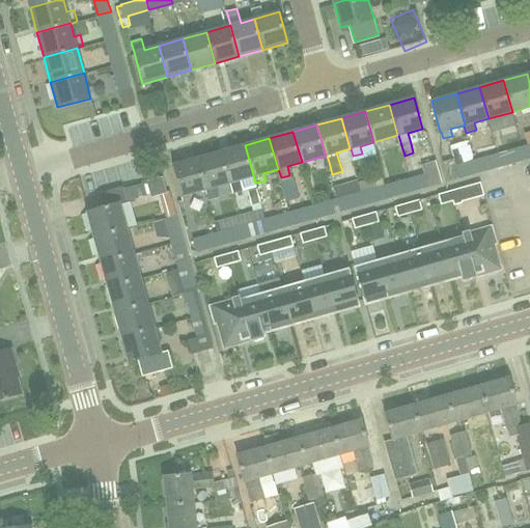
[(256,187),(255,183),(245,145),(221,151),(229,183),(230,183),(233,193),(256,187)]
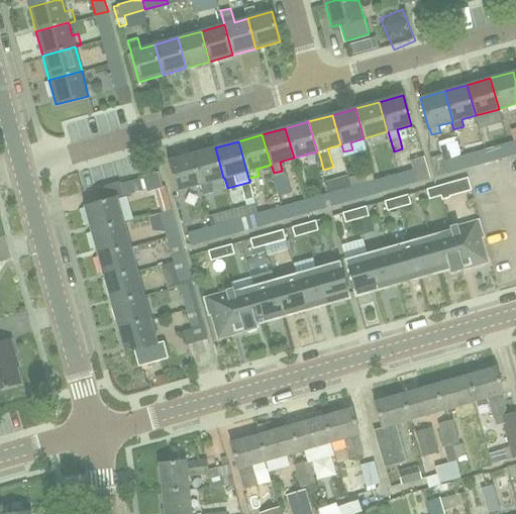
[(493,145),(491,145),(495,159),(511,155),(508,141),(493,145)]
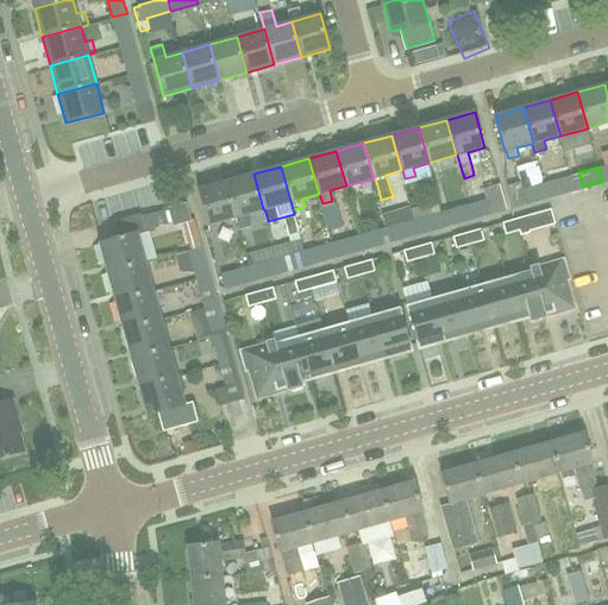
[(583,187),(578,171),(545,181),(550,196),(583,187)]
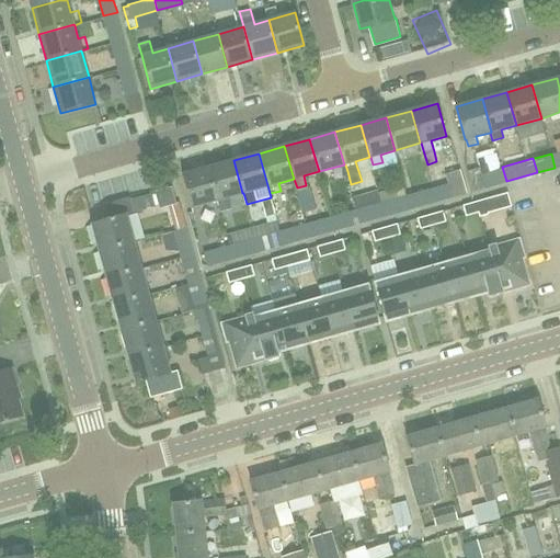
[(242,193),(233,160),(208,168),(217,200),(220,211),(231,207),(228,197),(242,193)]
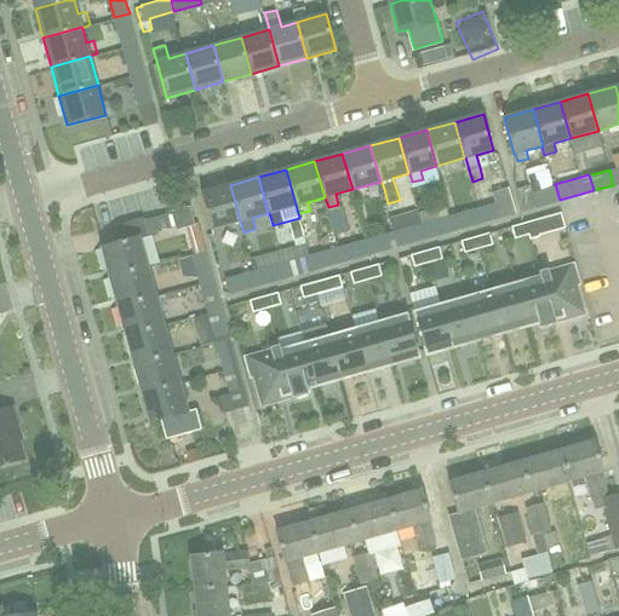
[(538,206),(533,190),(532,183),(517,186),(525,211),(538,206)]
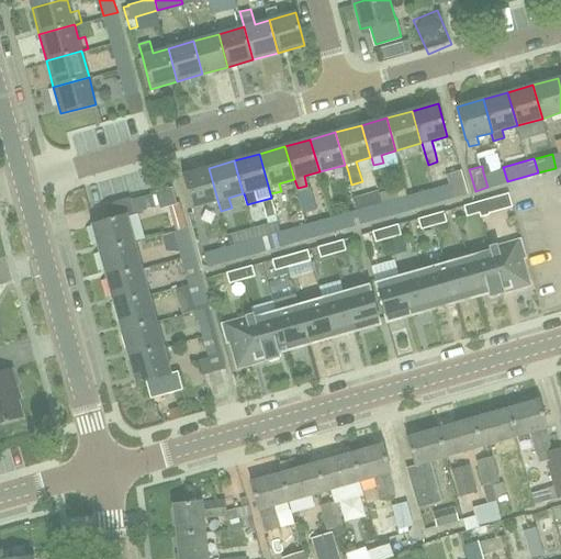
[(494,186),(507,181),(503,167),(490,170),(494,186)]
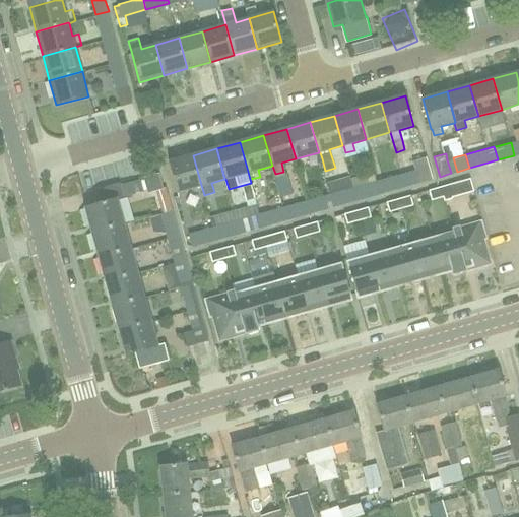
[(201,185),(193,155),(169,162),(177,192),(201,185)]
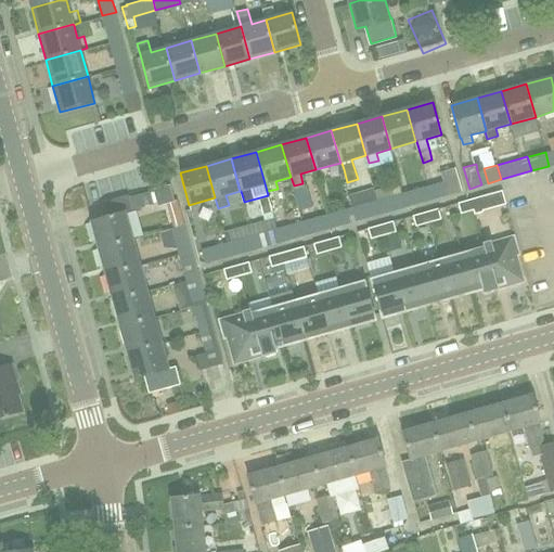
[(432,180),(437,199),(463,191),(456,166),(441,170),(443,177),(432,180)]
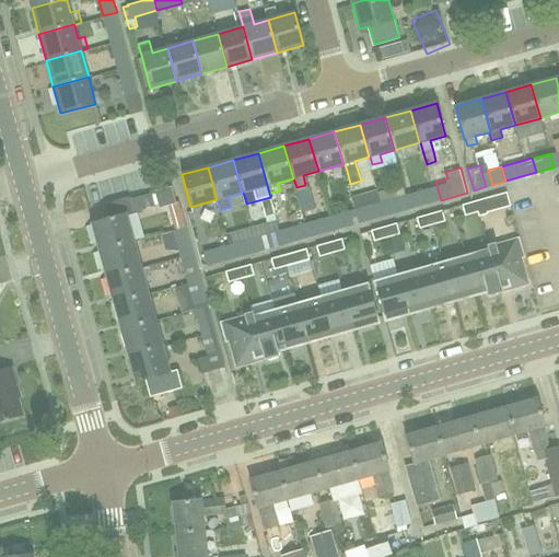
[(415,207),(410,192),(406,193),(402,177),(392,180),(393,186),(382,189),(388,215),(415,207)]
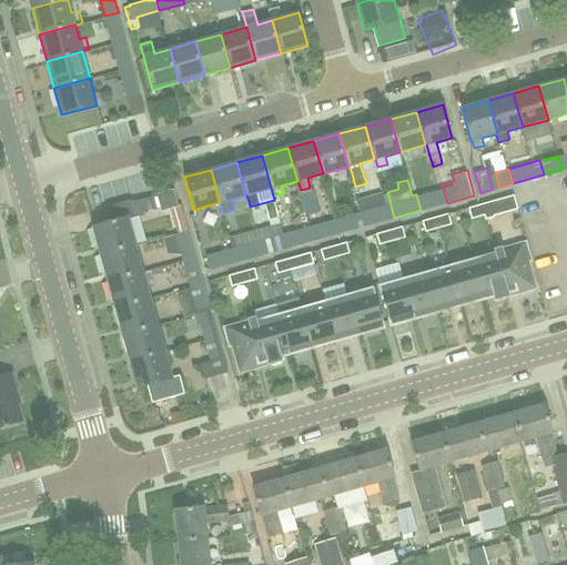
[(442,184),(438,185),(438,188),(416,194),(421,210),(447,203),(442,184)]
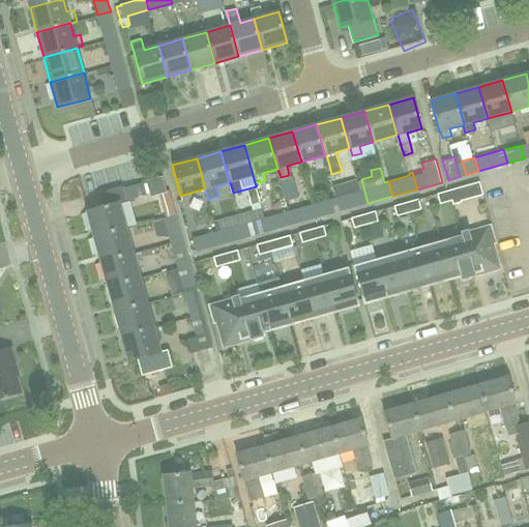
[(151,196),(166,192),(162,177),(146,181),(151,196)]
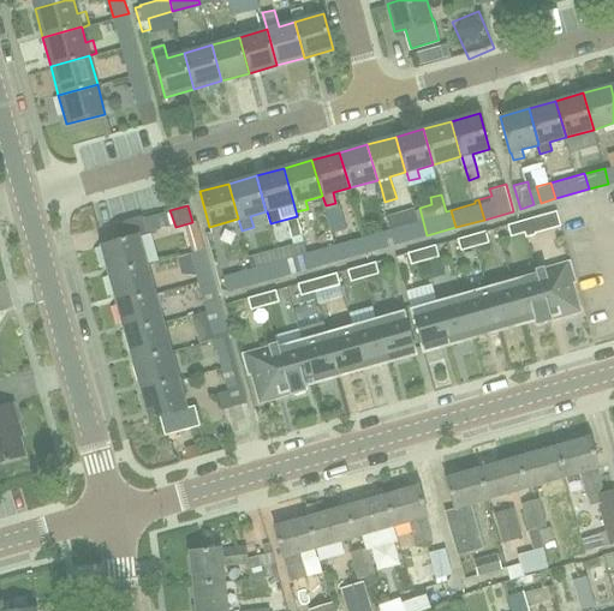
[(399,243),(427,235),(419,208),(416,209),(416,210),(392,217),(394,227),(399,243)]
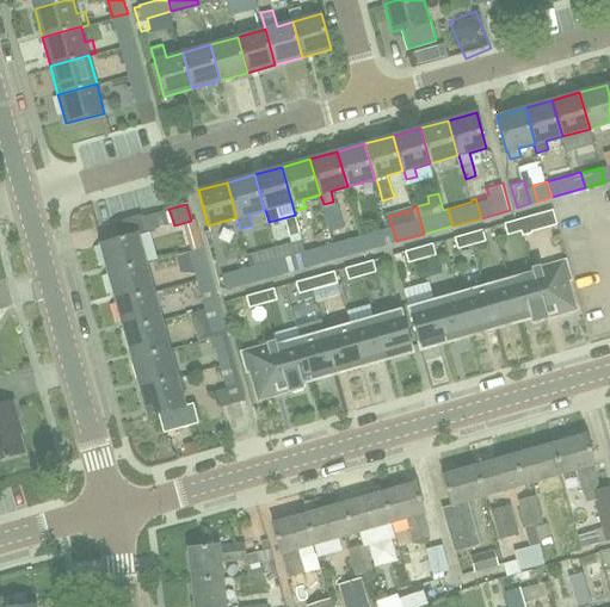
[(139,231),(146,229),(170,223),(166,209),(141,214),(141,212),(116,220),(121,236),(100,242),(109,272),(147,261),(139,231)]
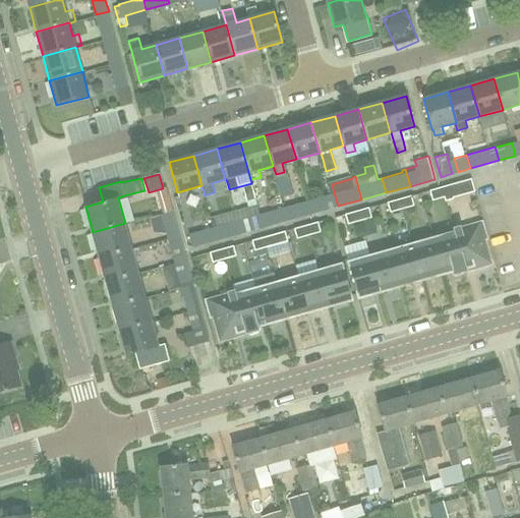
[(450,184),(443,185),(446,195),(447,199),(454,197),(450,184)]
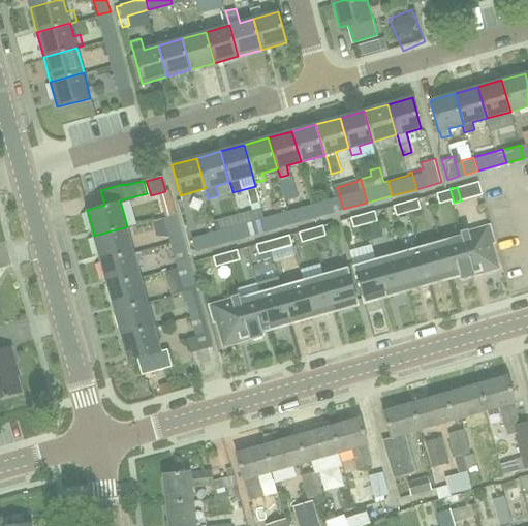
[(449,188),(437,192),(439,203),(453,198),(449,188)]
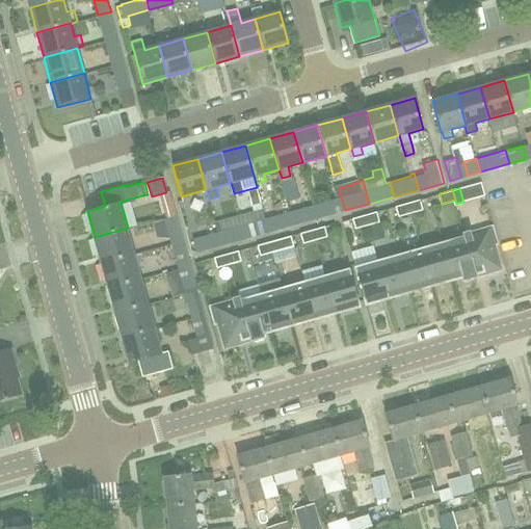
[(341,196),(316,203),(320,217),(345,210),(341,196)]
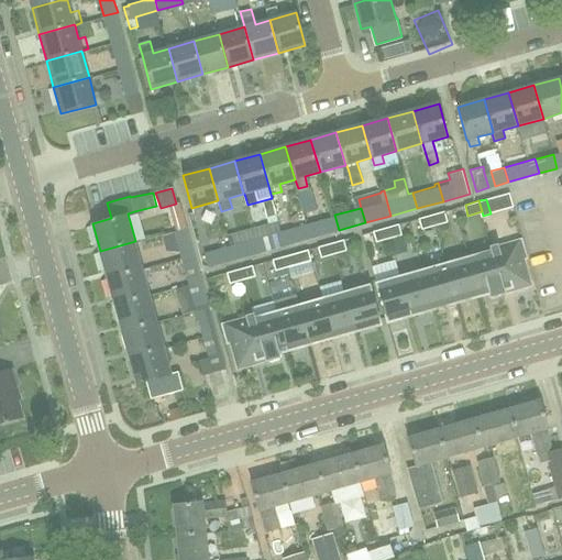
[(444,210),(433,213),(436,224),(448,221),(444,210)]
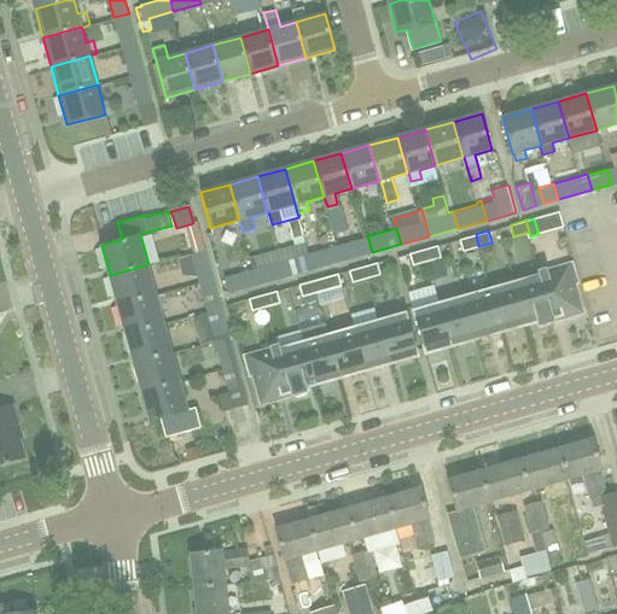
[(476,234),(460,239),(464,250),(478,246),(476,234)]
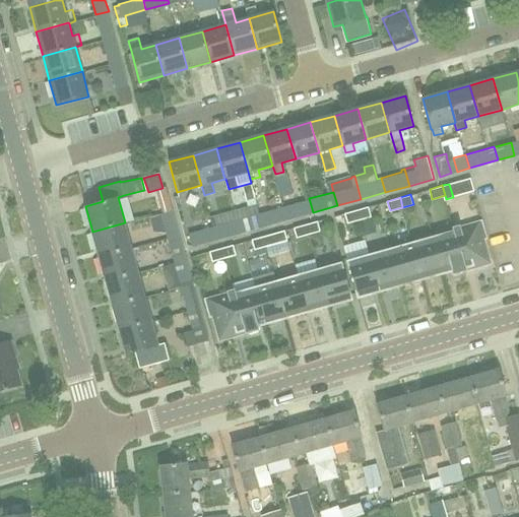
[(288,219),(285,205),(283,205),(281,198),(259,204),(265,225),(288,219)]
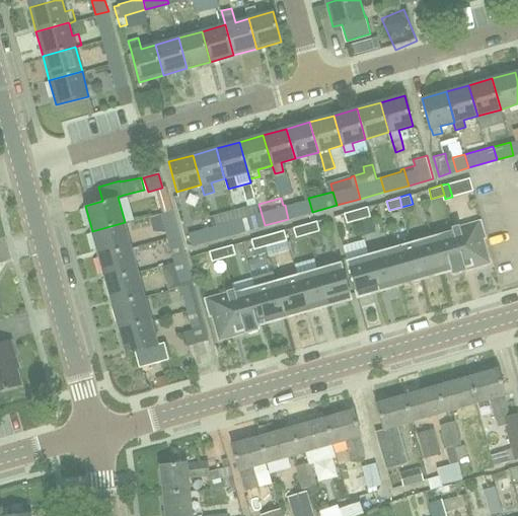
[(312,212),(308,198),(285,205),(288,219),(312,212)]
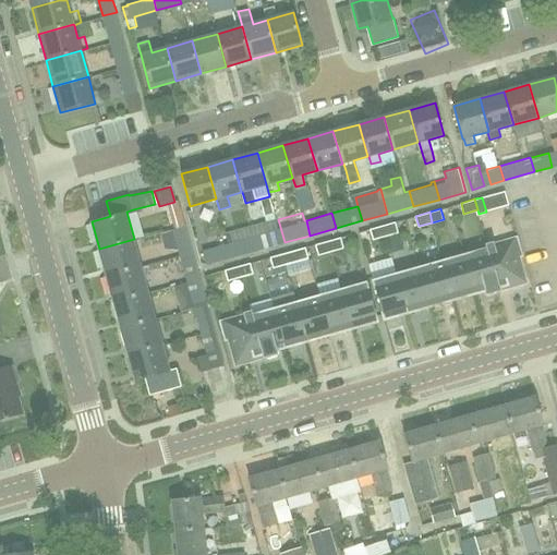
[(252,225),(258,250),(285,242),(278,219),(277,220),(276,218),(252,225)]
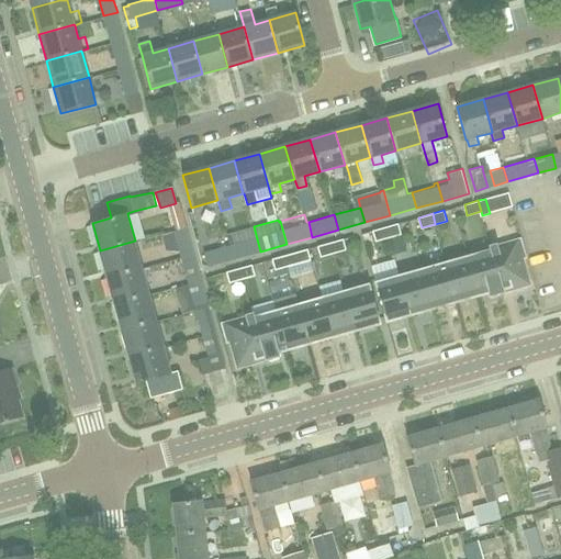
[(399,223),(386,226),(390,236),(401,233),(399,223)]
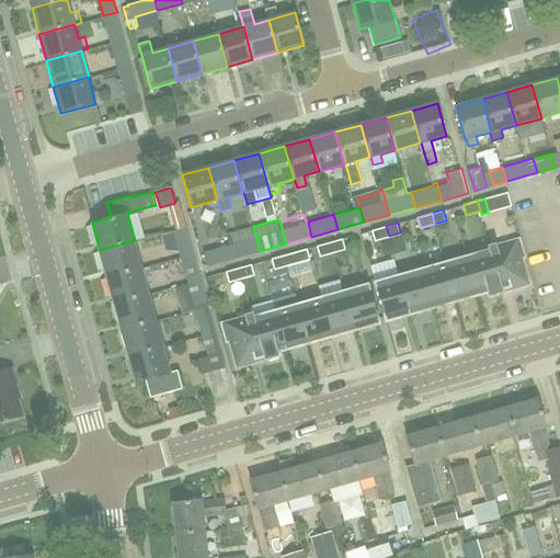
[(194,252),(186,226),(175,229),(175,230),(174,230),(181,255),(194,252)]
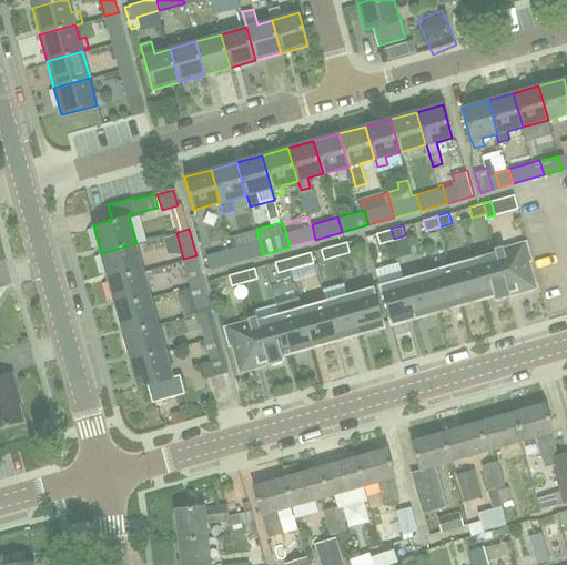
[(233,246),(238,261),(263,254),(256,229),(231,235),(234,246),(233,246)]
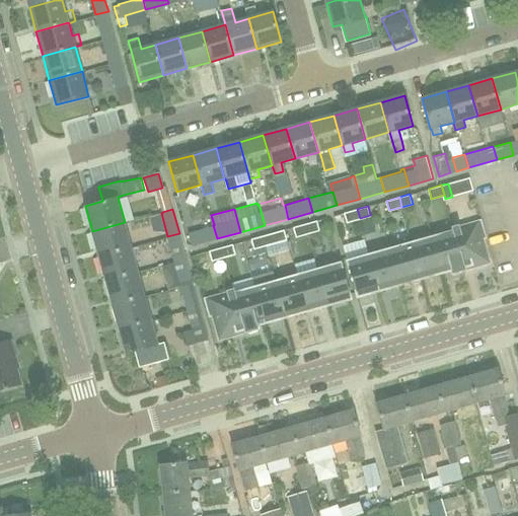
[(357,209),(345,213),(347,222),(360,218),(357,209)]
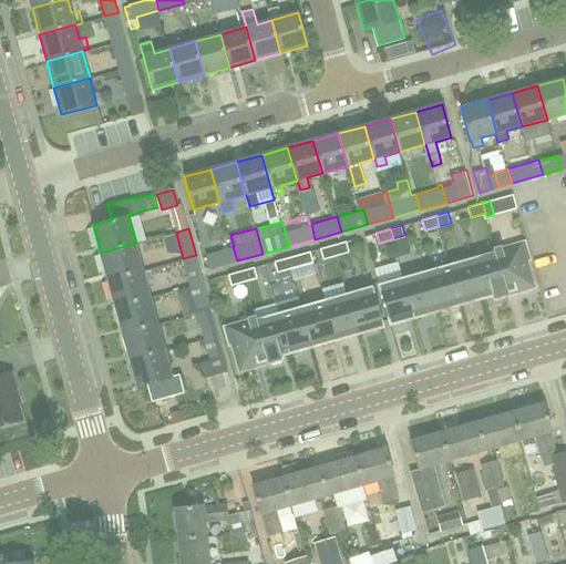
[(347,241),(335,244),(338,254),(349,250),(347,241)]
